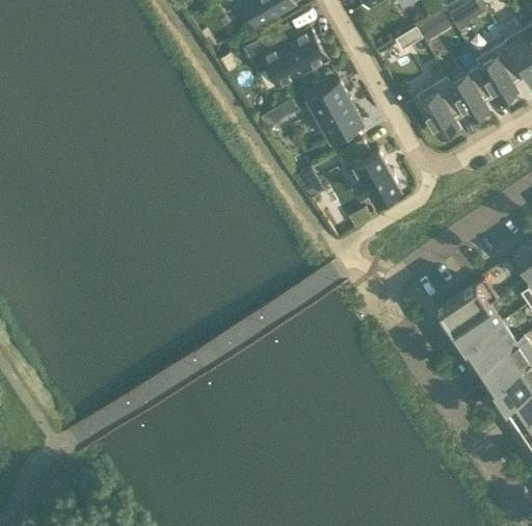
[(208,6),(204,0),(197,0),(184,7),(190,17),(208,6)]
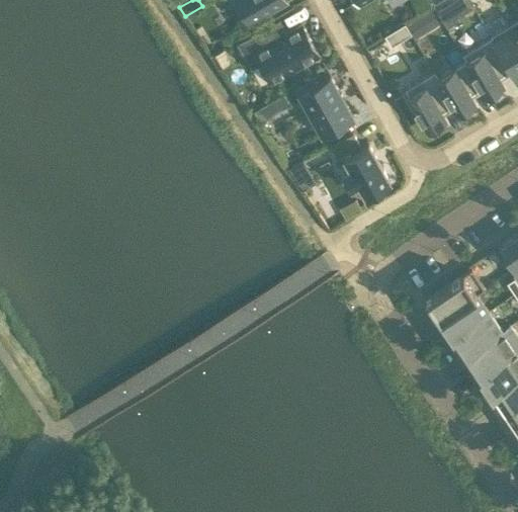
[(234,0),(249,25),(286,3),(284,0),(234,0)]
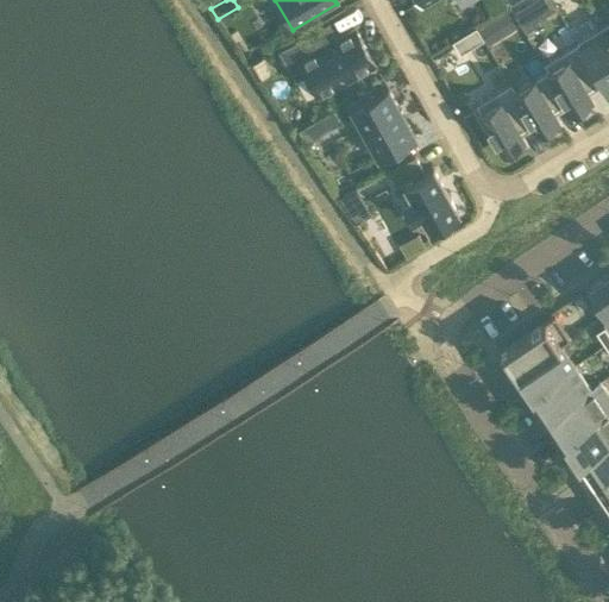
[(526,13),(514,20),(525,37),(537,30),(526,13)]
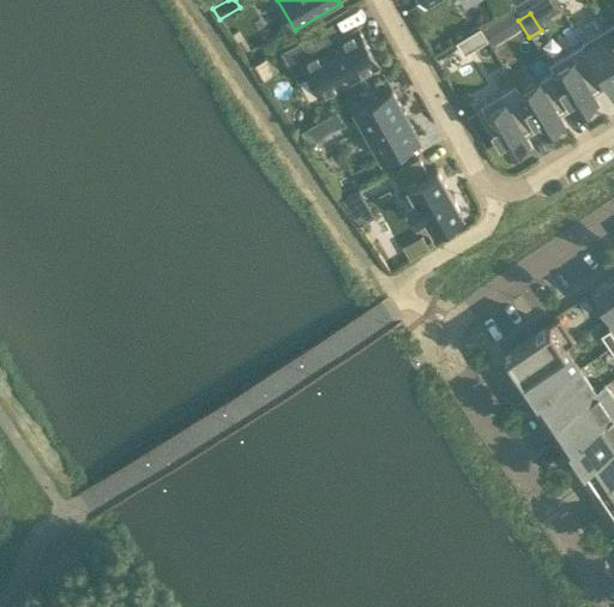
[(511,17),(497,26),(506,42),(521,34),(511,17)]
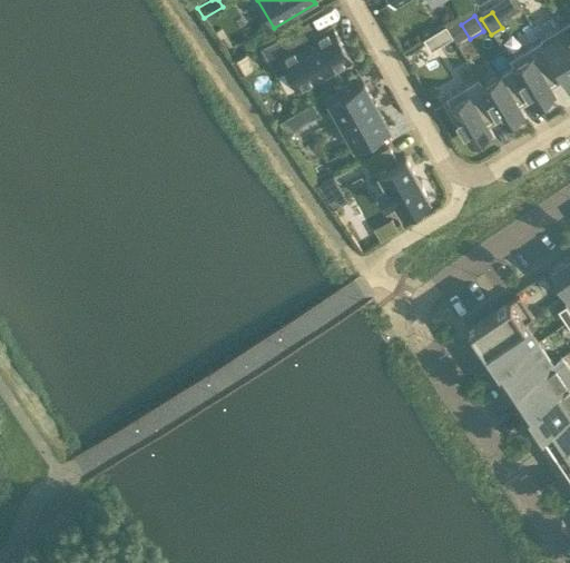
[(569,25),(560,31),(569,47),(569,25)]
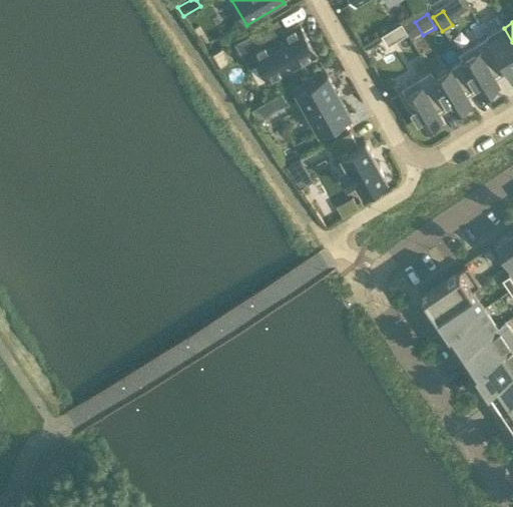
[(273,27),(235,48),(248,71),(259,66),(269,85),(316,59),(299,29),(284,37),(283,35),(278,37),(273,27)]
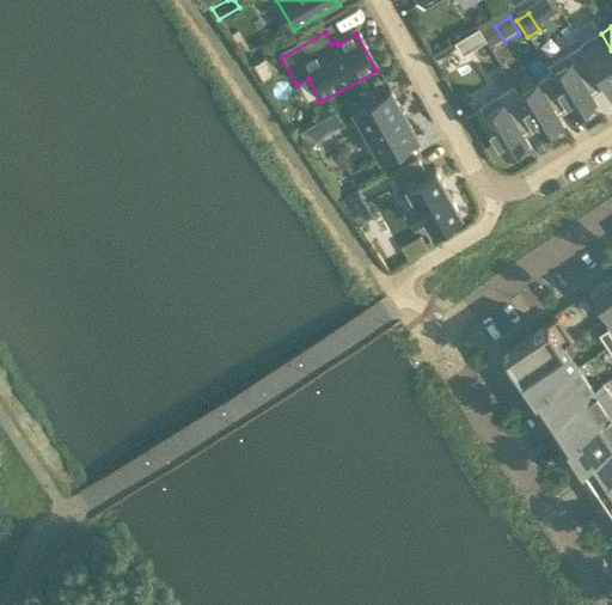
[(485,46),(478,32),(454,48),(461,60),(485,46)]
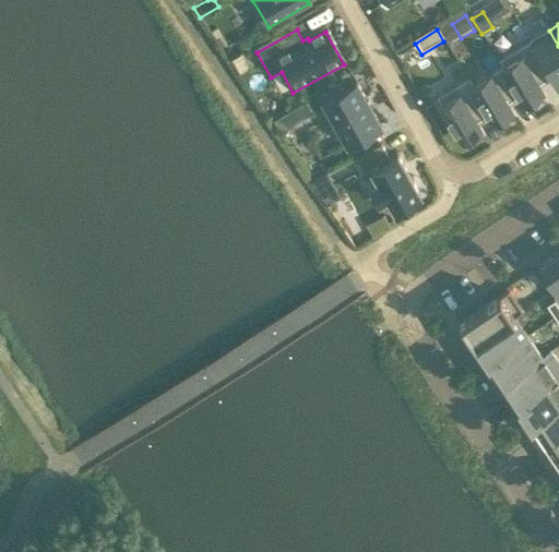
[(528,44),(530,45),(531,45),(552,81),(551,82),(555,87),(558,84),(558,46),(549,31),(528,44)]
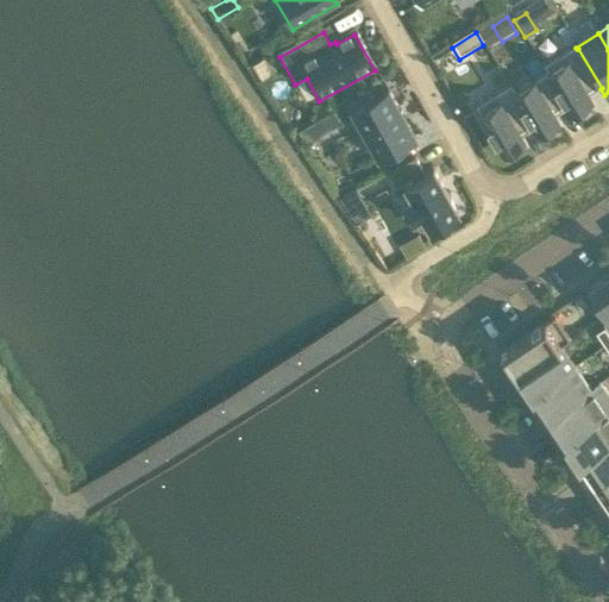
[(542,69),(547,77),(548,76),(569,108),(566,110),(571,117),(577,113),(578,115),(592,107),(586,98),(601,89),(602,88),(578,49),(577,49),(542,69)]
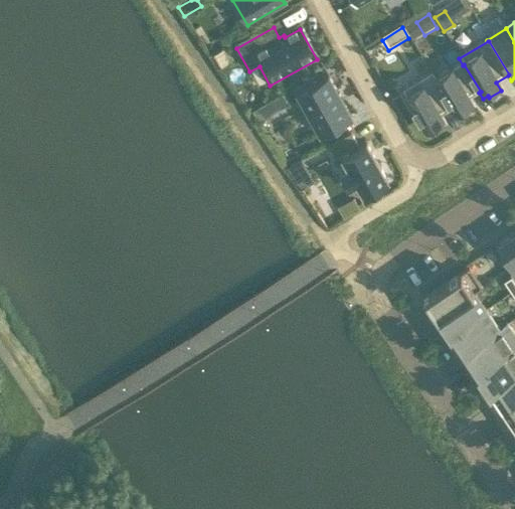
[(468,100),(479,93),(481,92),(464,64),(463,65),(436,81),(435,81),(452,109),(451,110),(455,116),(460,113),(461,116),(473,108),(468,100)]
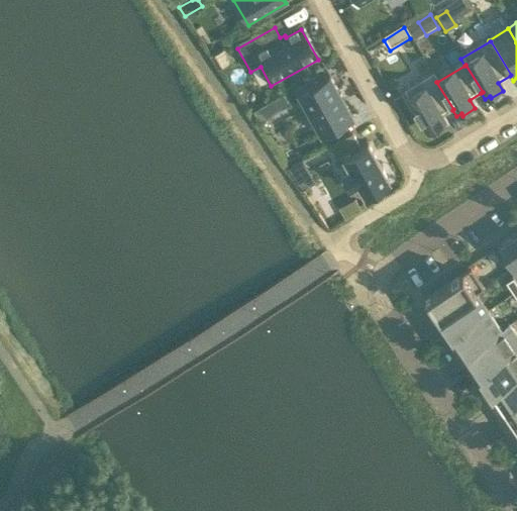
[(427,133),(432,130),(434,133),(446,125),(441,117),(452,110),(453,109),(436,82),(437,82),(433,76),(403,94),(408,101),(405,103),(412,115),(415,113),(427,133)]
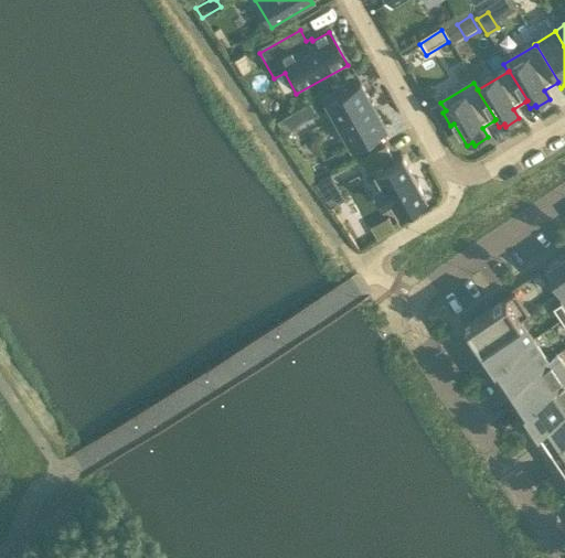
[(360,87),(327,106),(351,151),(385,132),(360,87)]
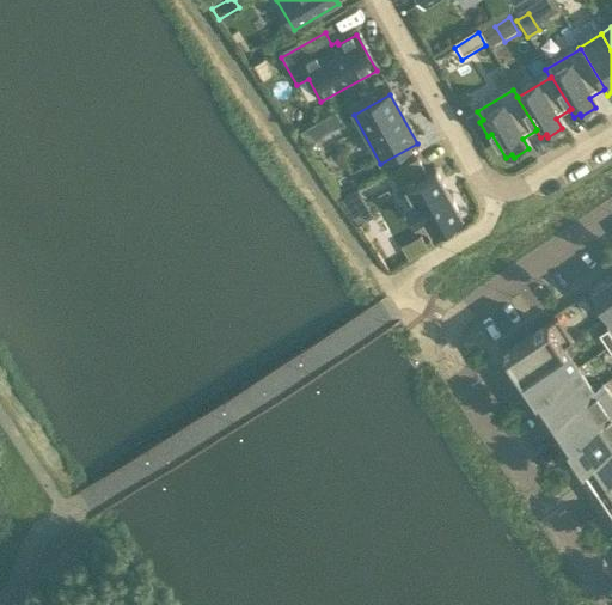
[(343,130),(336,117),(313,129),(320,142),(343,130)]
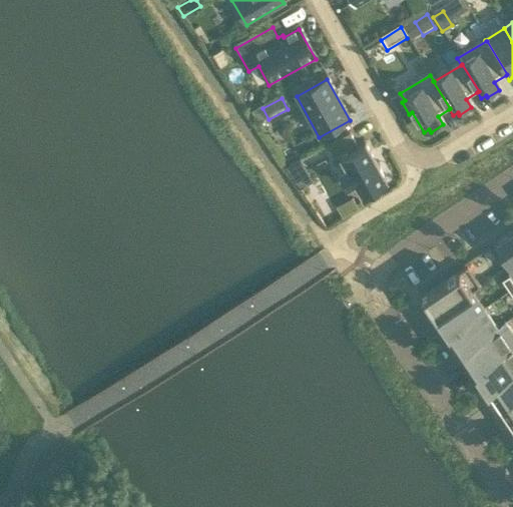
[(362,197),(386,184),(365,147),(358,151),(349,136),(327,148),(334,161),(340,158),(348,172),(340,176),(348,190),(356,186),(362,197)]
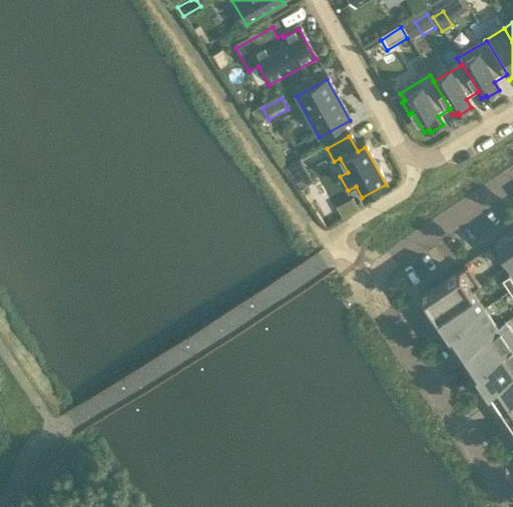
[(293,181),(300,177),(294,167),(286,171),(293,181)]
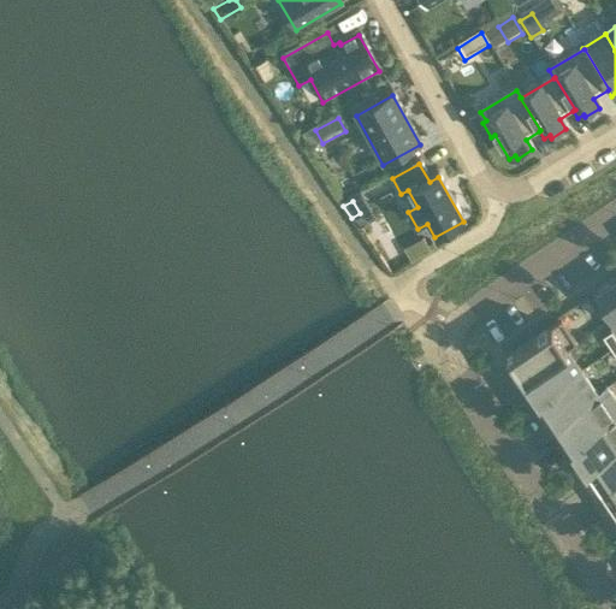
[(412,266),(431,255),(424,242),(404,253),(412,266)]
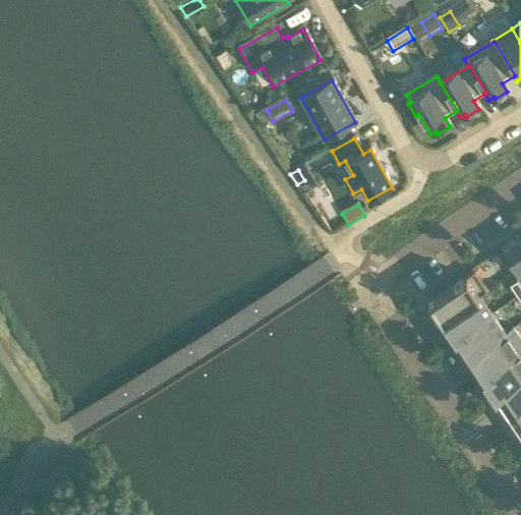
[(520,280),(520,239),(502,252),(520,280)]
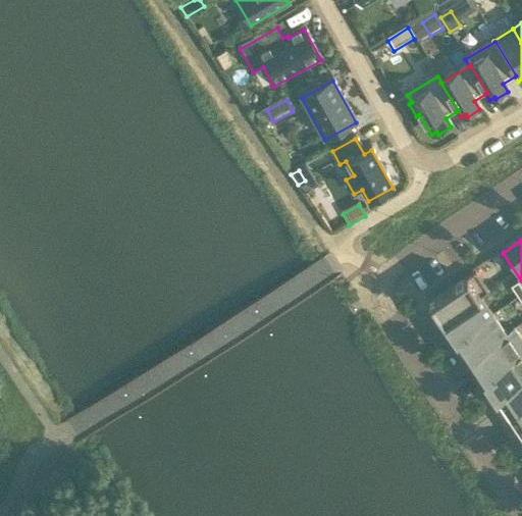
[(505,266),(498,256),(490,261),(498,270),(505,266)]
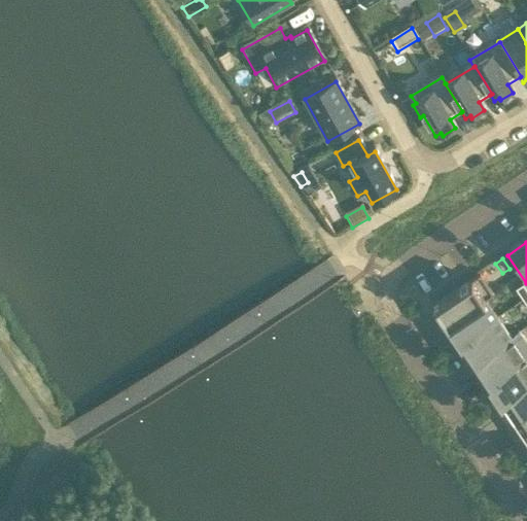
[(486,303),(493,298),(480,278),(434,308),(448,327),(485,302),(486,303)]
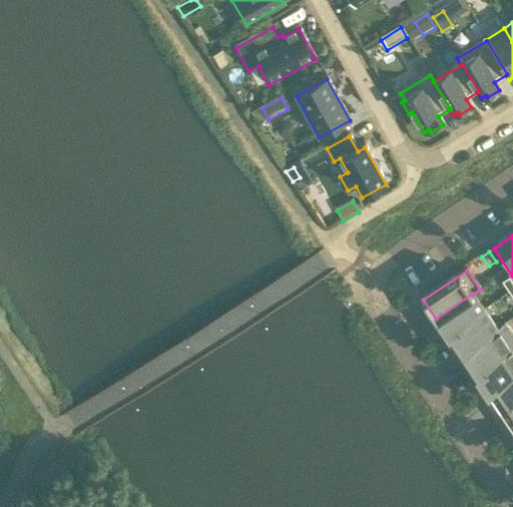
[(502,286),(509,296),(512,293),(512,287),(509,281),(502,286)]
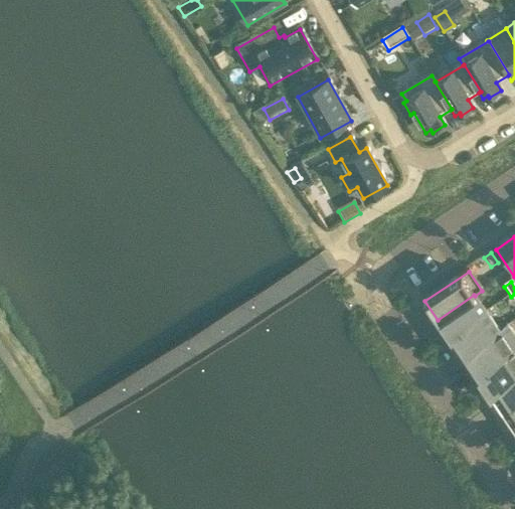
[(438,320),(450,338),(486,313),(475,296),(474,295),(438,320)]
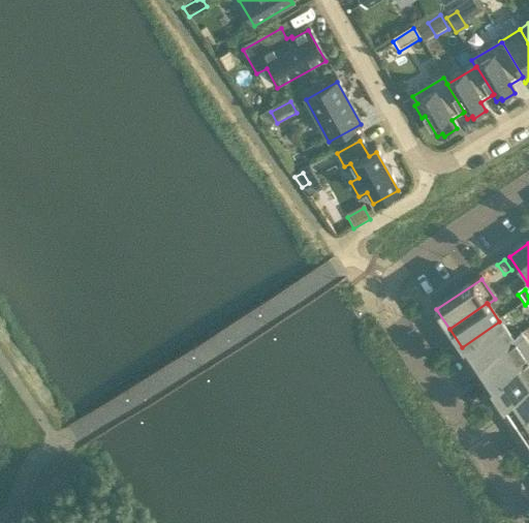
[(514,342),(512,342),(499,321),(462,347),(463,347),(464,346),(478,366),(514,342)]
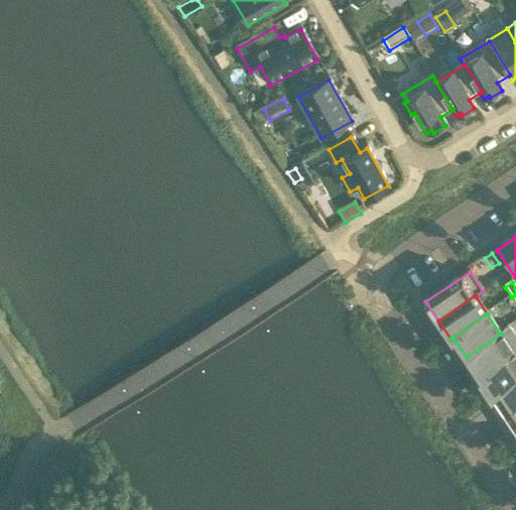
[(478,377),(478,378),(515,352),(515,340),(508,328),(500,334),(501,334),(467,357),(479,376),(478,377)]
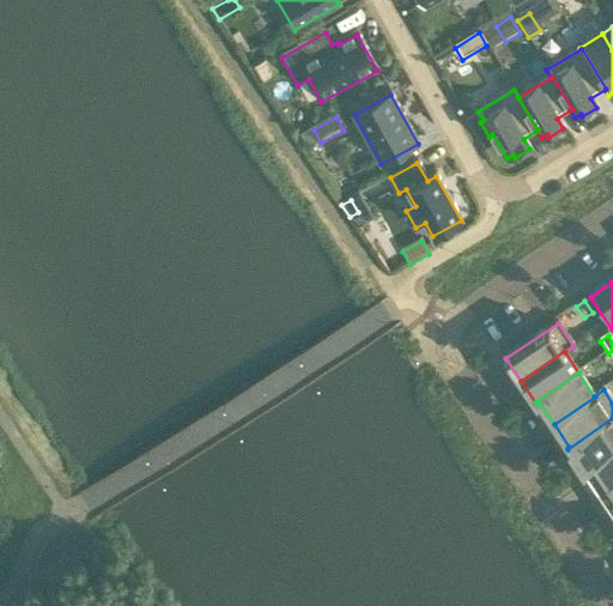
[(612,418),(568,449),(582,471),(612,449),(612,418)]
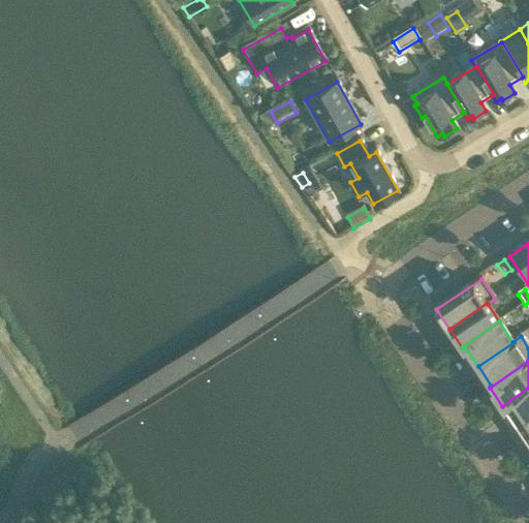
[(528,388),(502,406),(515,425),(528,416),(528,388)]
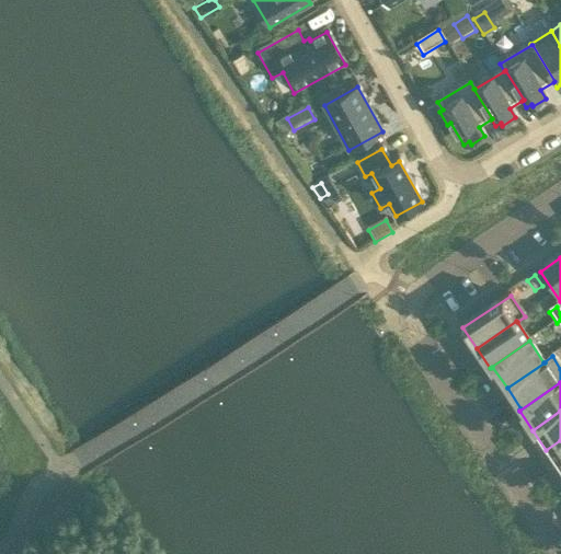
[(560,470),(560,469),(560,440),(546,450),(560,470)]
